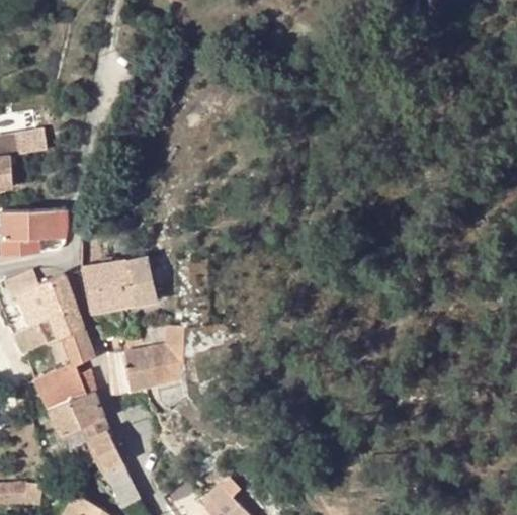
[(0,156),(6,155),(11,155),(8,129),(0,130),(0,156)]
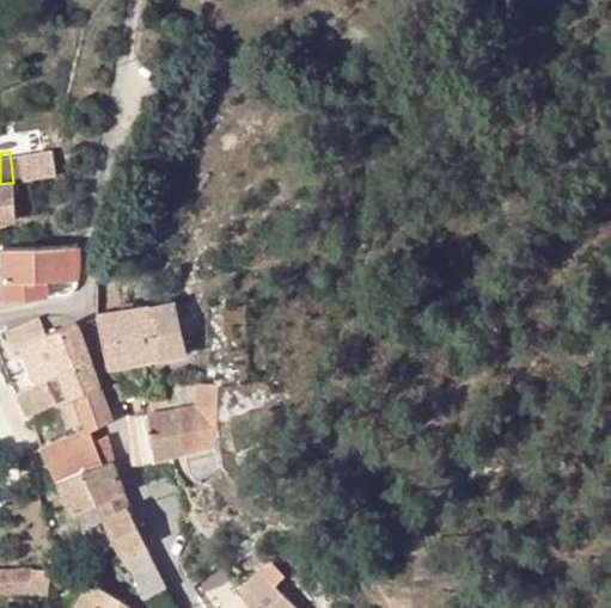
[(0,223),(13,222),(7,183),(0,184),(0,223)]
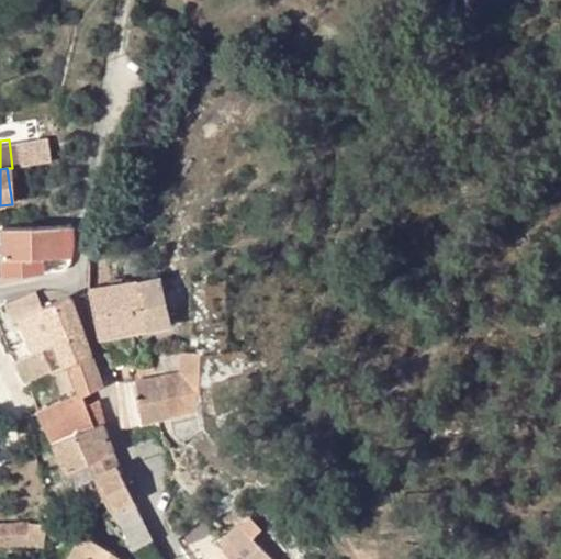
[(62,227),(2,230),(3,277),(27,275),(33,274),(34,259),(63,258),(62,227)]
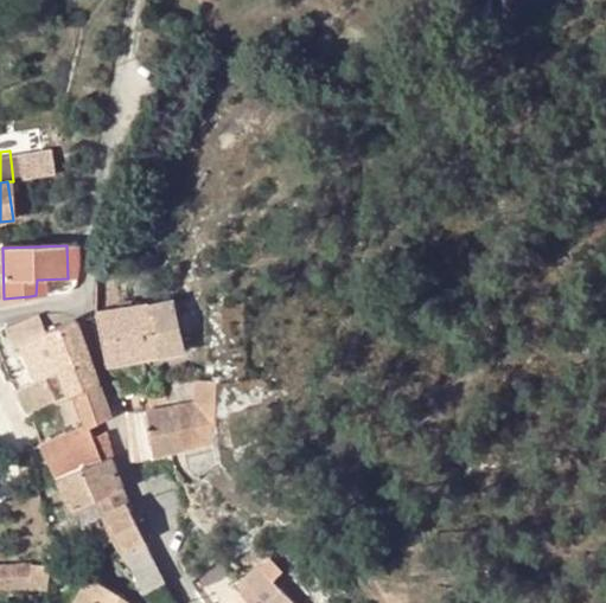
[(185,351),(176,300),(134,307),(133,300),(119,302),(120,309),(97,313),(99,321),(103,345),(108,366),(185,351)]
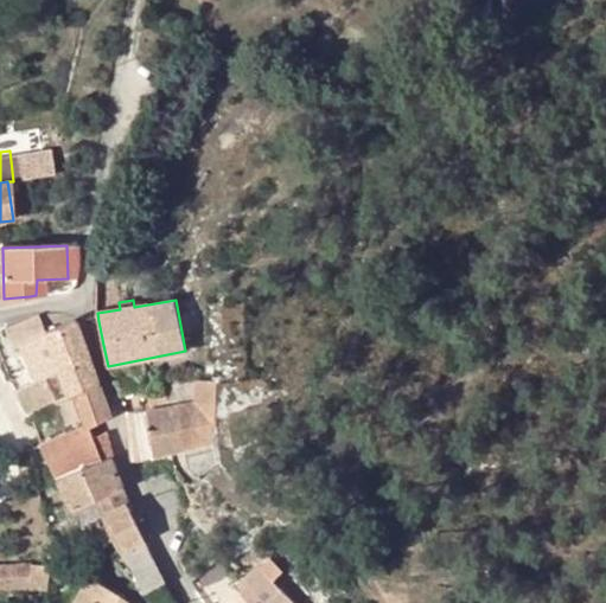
[(38,316),(6,329),(14,350),(26,345),(42,338),(55,367),(88,353),(76,322),(46,333),(38,316)]
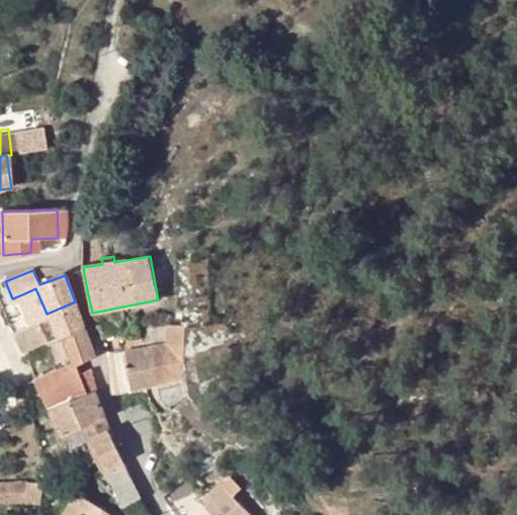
[(35,288),(22,294),(32,319),(47,314),(35,288)]
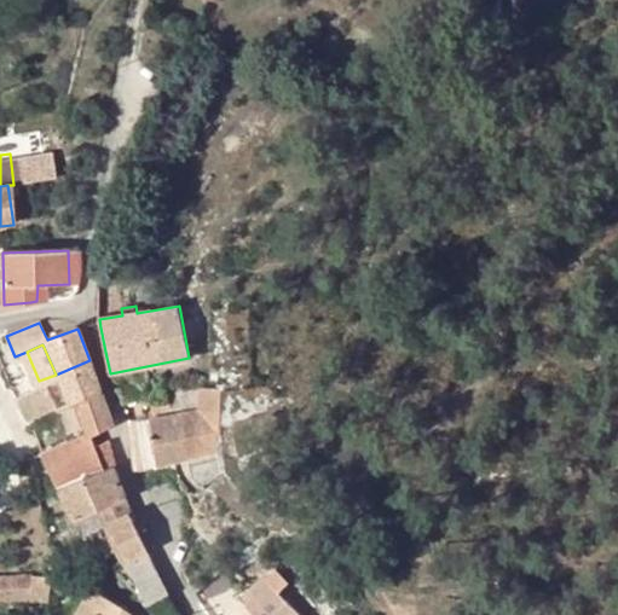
[(68,404),(71,401),(102,390),(90,360),(56,375),(58,381),(68,404)]
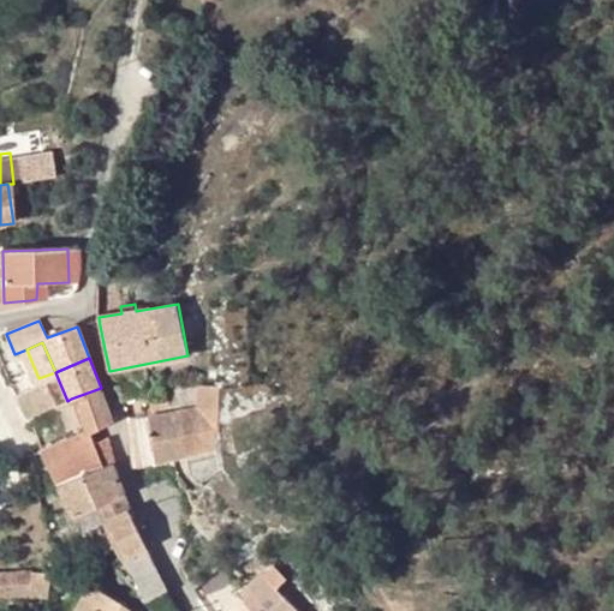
[(58,378),(46,384),(55,405),(67,401),(58,378)]
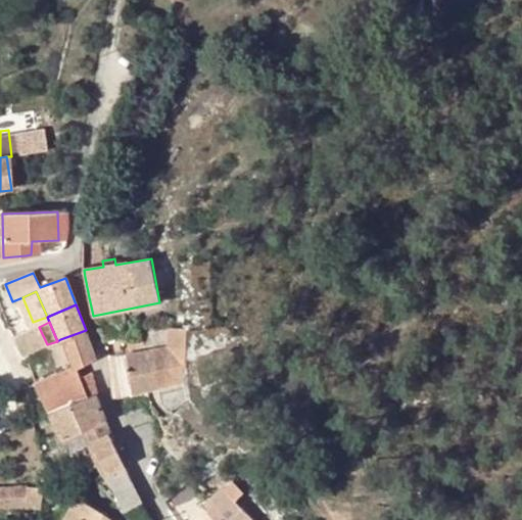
[(29,368),(36,384),(72,370),(60,339),(57,341),(47,344),(39,327),(35,329),(14,337),(29,368)]
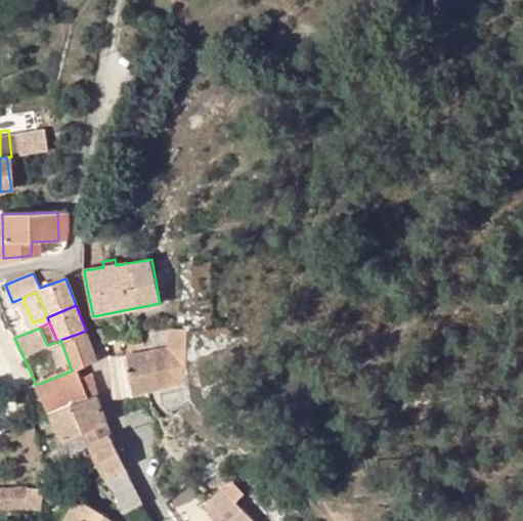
[(86,331),(60,340),(72,371),(74,370),(75,372),(97,360),(86,331)]
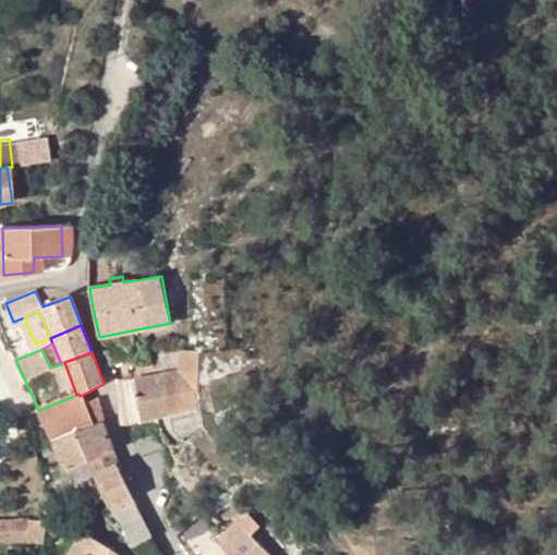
[(178,352),(178,372),(197,372),(197,352),(178,352)]
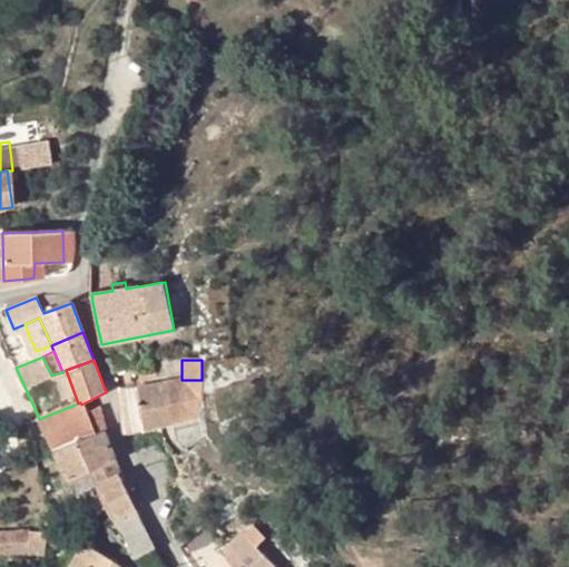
[(186,403),(182,380),(119,391),(120,391),(126,437),(188,418),(186,403)]
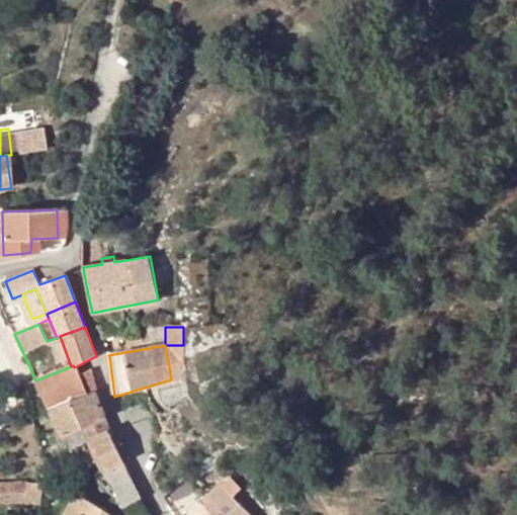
[(50,409),(97,390),(92,373),(79,378),(74,367),(73,365),(71,366),(35,380),(50,409)]
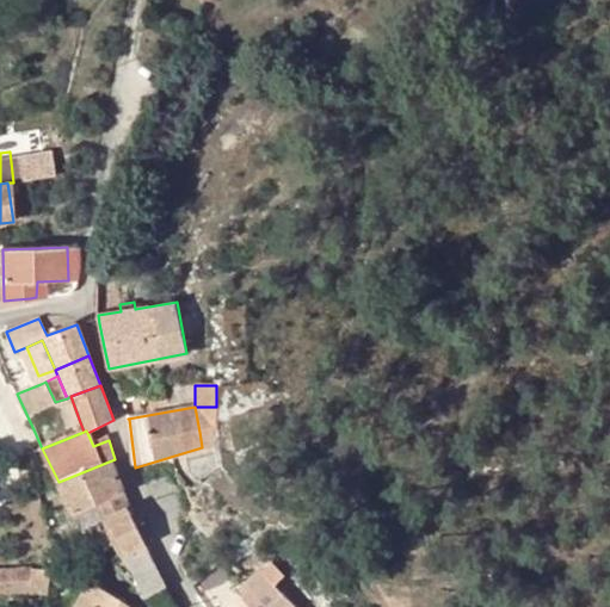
[(116,462),(115,459),(59,482),(73,512),(94,502),(122,490),(124,489),(112,463),(116,462)]
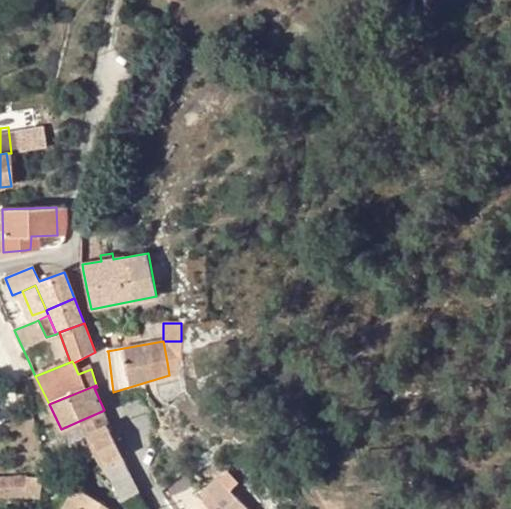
[(104,423),(102,411),(79,421),(86,433),(104,423)]
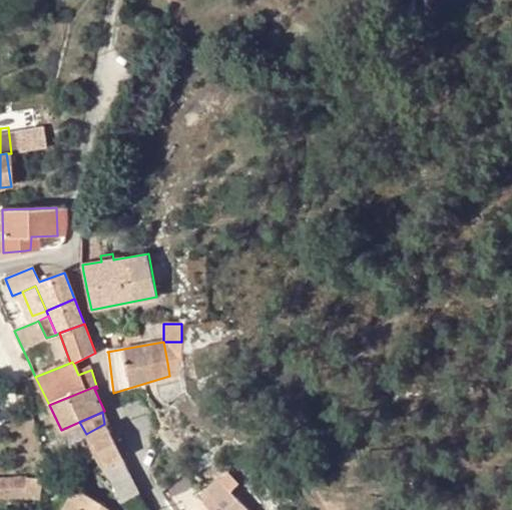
[(61,430),(67,443),(86,434),(79,422),(61,430)]
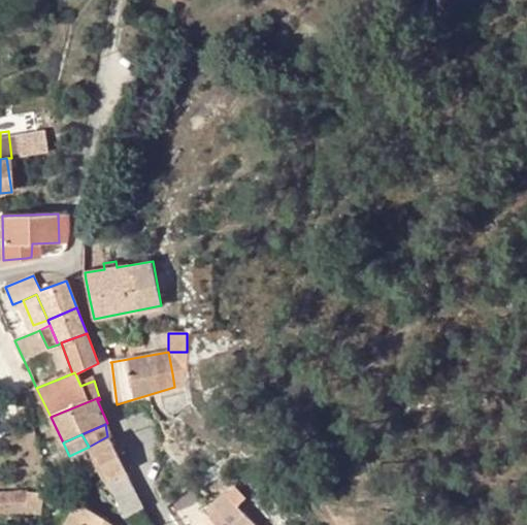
[(107,436),(89,447),(126,516),(144,507),(130,480),(107,436)]
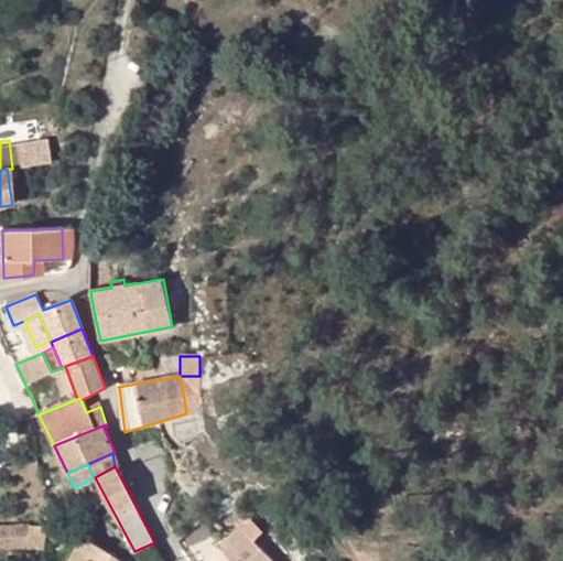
[(63,529),(63,527),(46,526),(45,528),(29,526),(26,547),(43,549),(43,546),(53,547),(63,529)]
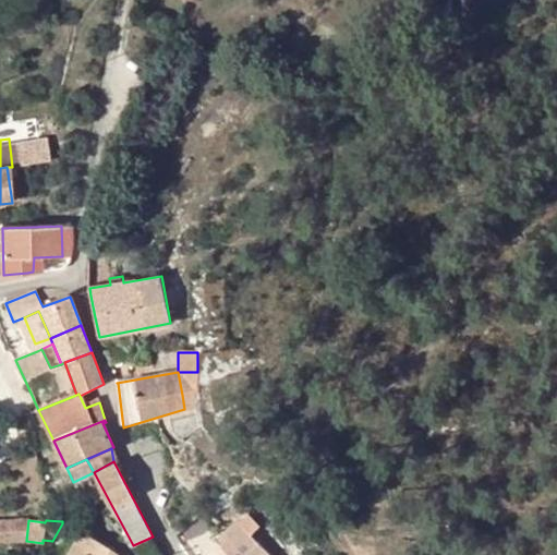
[(0,535),(10,538),(11,522),(0,521),(0,535)]
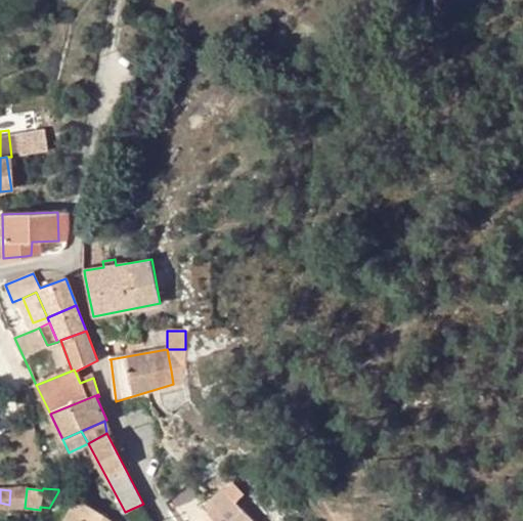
[(204,505),(201,509),(212,520),(218,520),(233,506),(240,498),(232,491),(225,498),(219,491),(205,506),(204,505)]
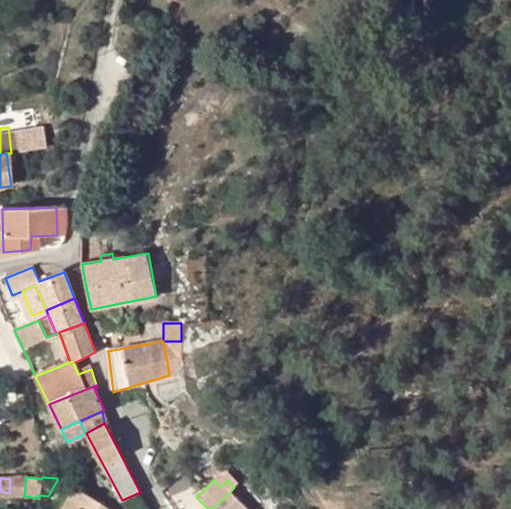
[(106,508),(75,490),(62,508),(106,508)]
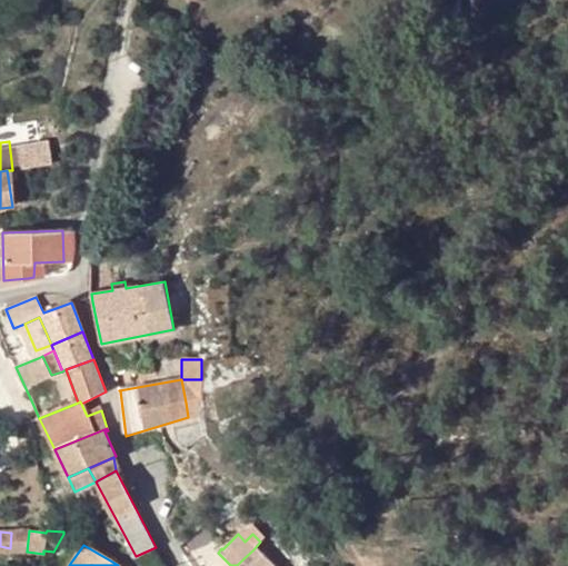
[(271,565),(253,549),(237,565),(271,565)]
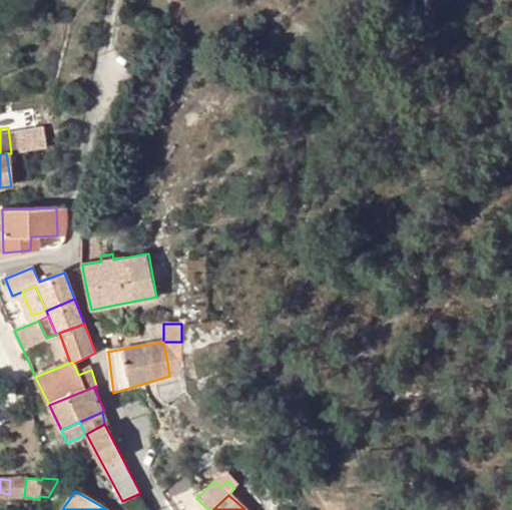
[(196,498),(184,509),(207,509),(196,498)]
